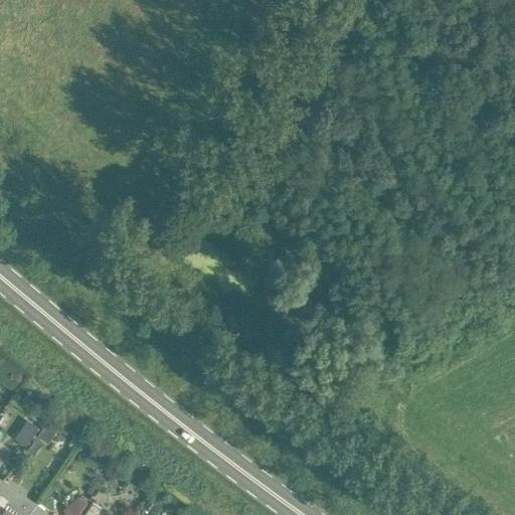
[(56,433),(45,425),(38,436),(48,443),(56,433)]
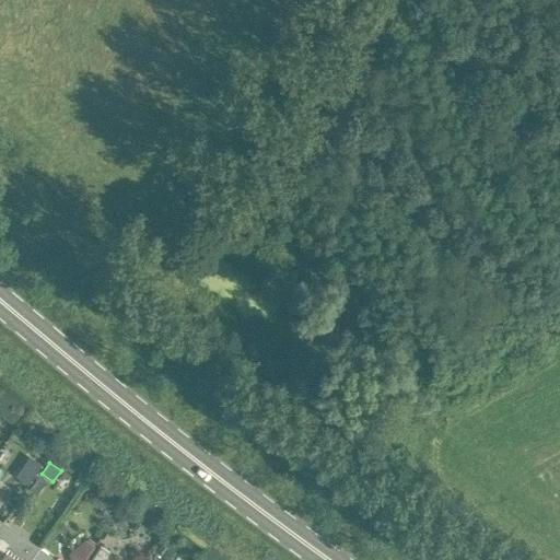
[(123,513),(116,523),(121,526),(128,526),(131,520),(123,513)]
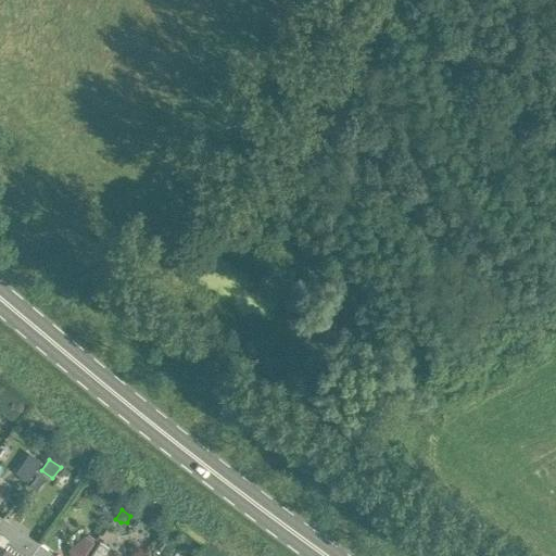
[(29,555),(39,543),(38,542),(37,544),(25,535),(16,543),(0,531),(0,555),(29,555)]
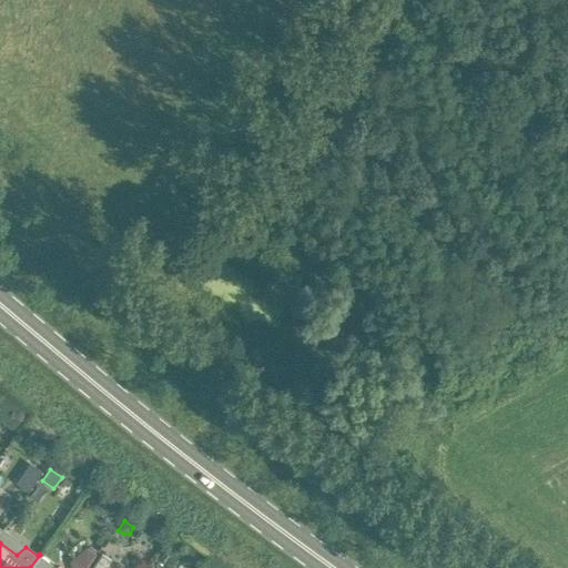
[(70,560),(72,567),(85,567),(97,554),(88,546),(70,560)]
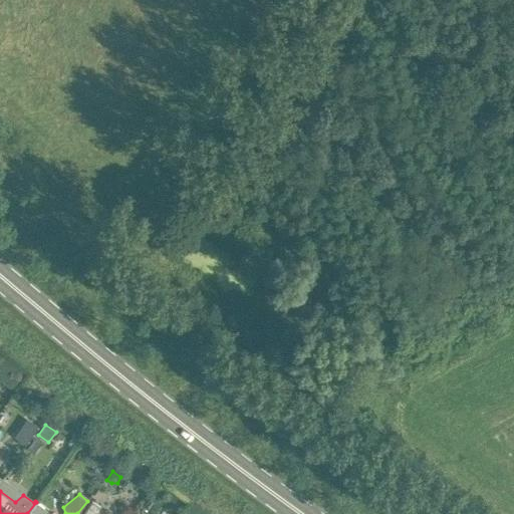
[(98,513),(100,507),(92,501),(83,513),(98,513)]
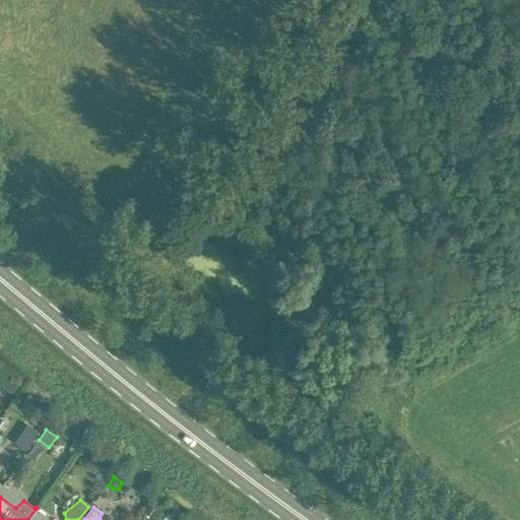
[(47,519),(49,517),(37,508),(27,519),(47,519)]
